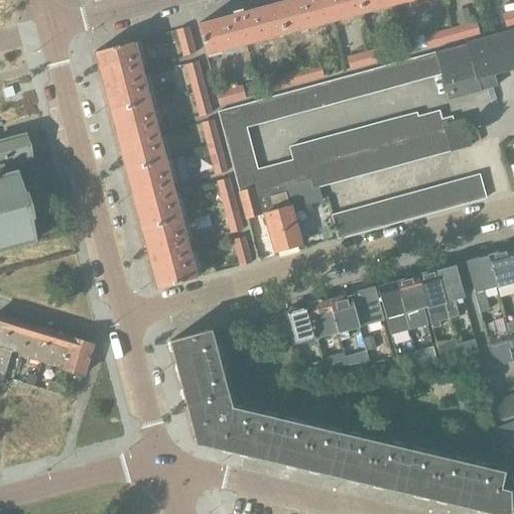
[(363,11),(360,0),(281,0),(277,1),(285,31),(363,11)]
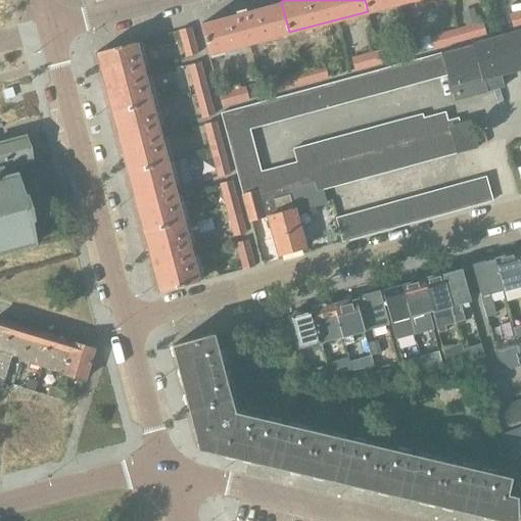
[(365,0),(368,11),(409,0),(365,0)]
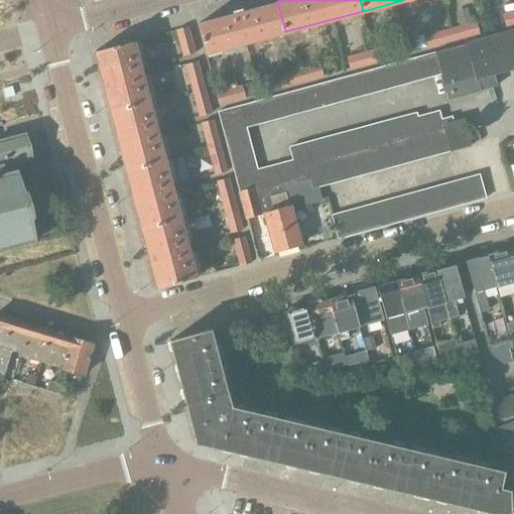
[(285,31),(277,1),(243,10),(243,7),(233,10),(234,12),(200,22),(207,52),(285,31)]
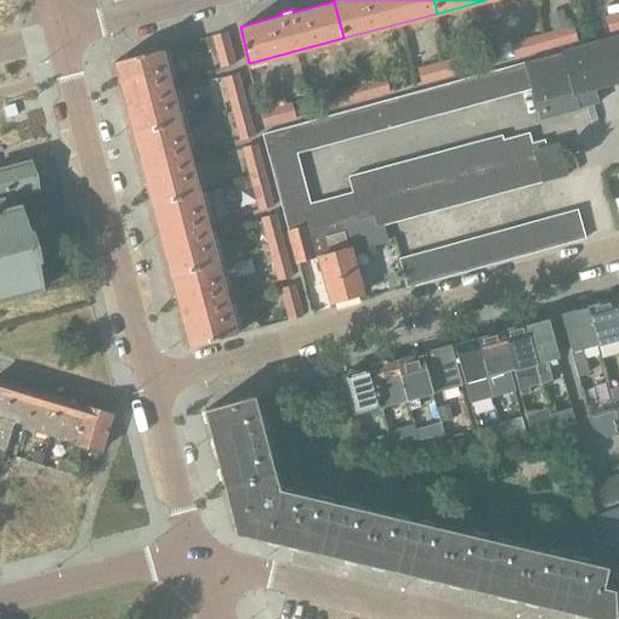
[(549,11),(554,30),(564,28),(569,27),(564,7),(549,11)]
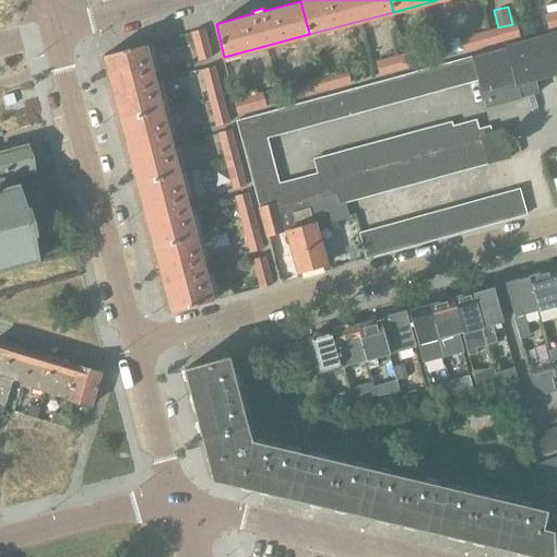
[(556,12),(550,13),(546,14),(549,27),(556,25),(556,12)]
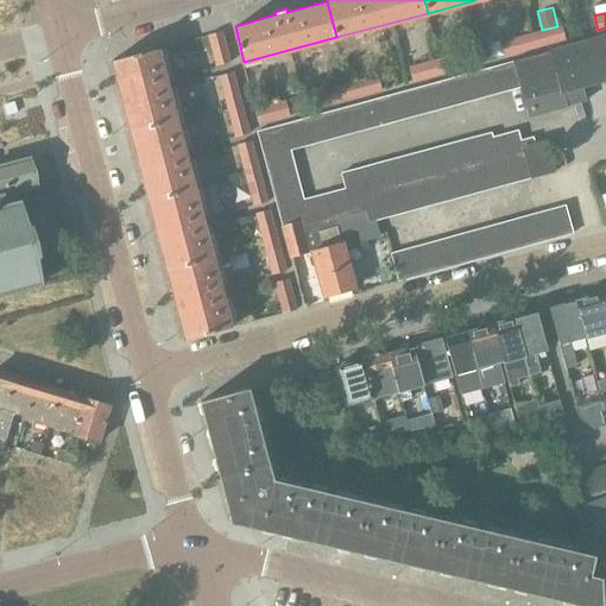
[(557,26),(553,27),(556,40),(566,38),(562,24),(557,26)]
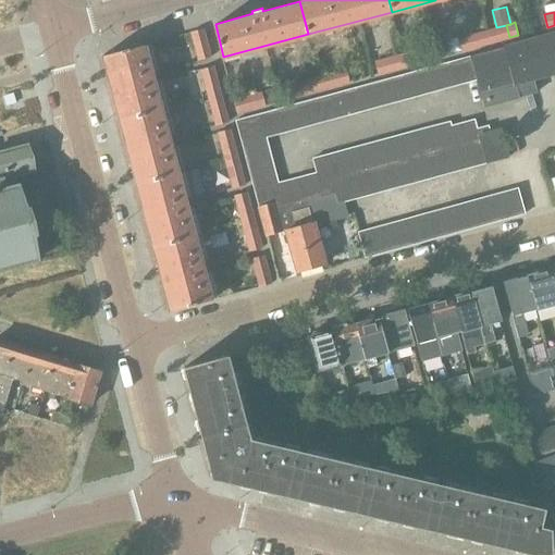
[(509,37),(506,25),(496,27),(500,40),(509,37)]
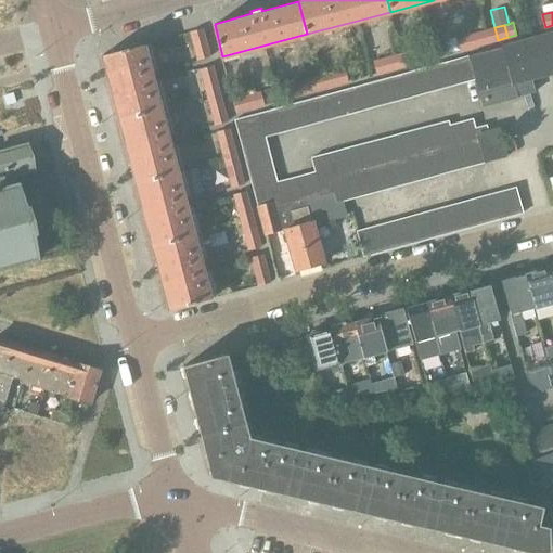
[(206,36),(204,27),(191,30),(194,39),(206,36)]
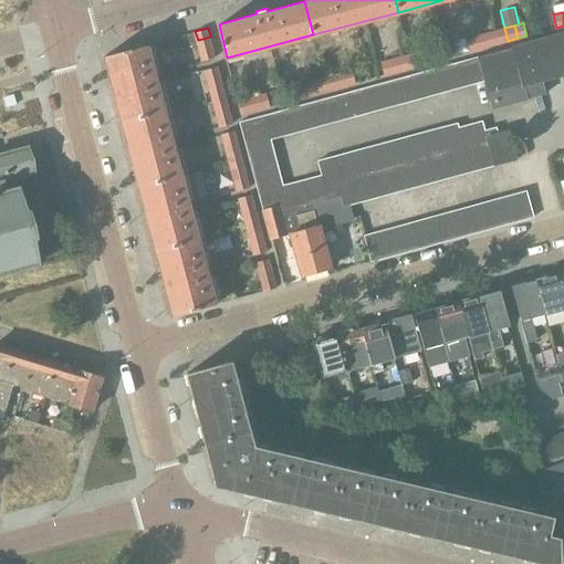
[(504,28),(495,30),(499,43),(508,41),(504,28)]
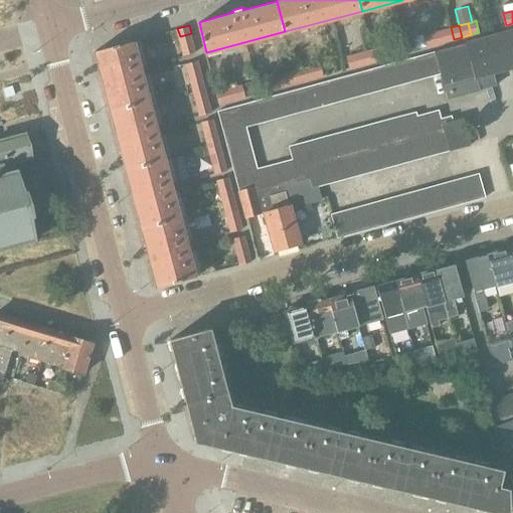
[(445,41),(454,39),(451,27),(442,30),(445,41)]
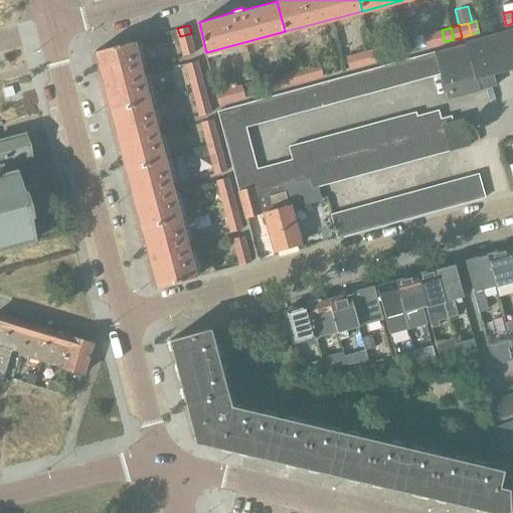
[(480,88),(494,83),(496,83),(493,70),(512,65),(512,29),(468,41),(480,88)]
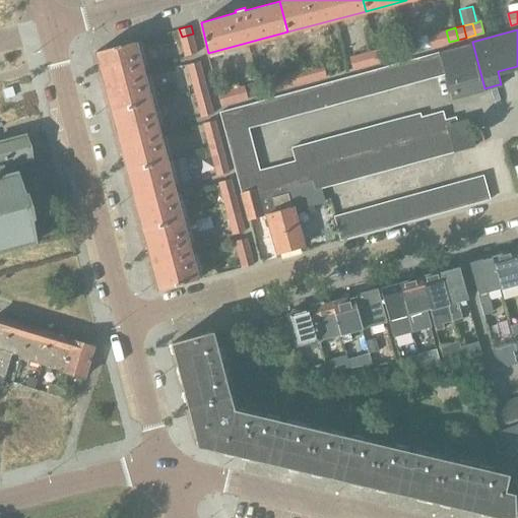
[(446,30),(437,33),(441,44),(449,42),(446,30)]
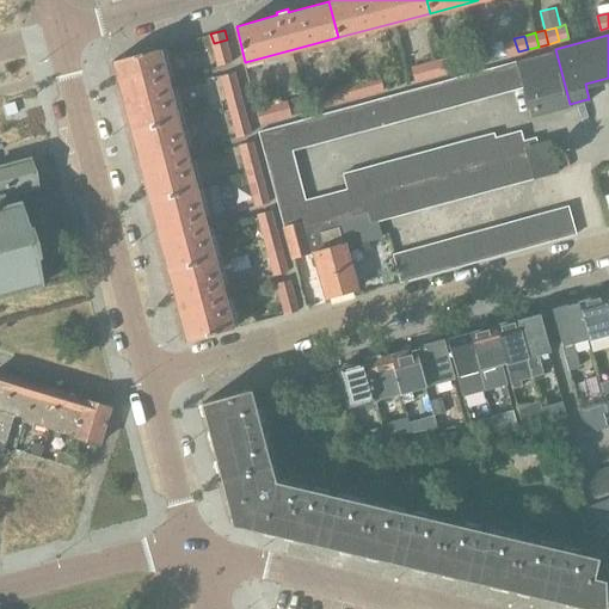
[(508,55),(518,51),(514,38),(504,41),(508,55)]
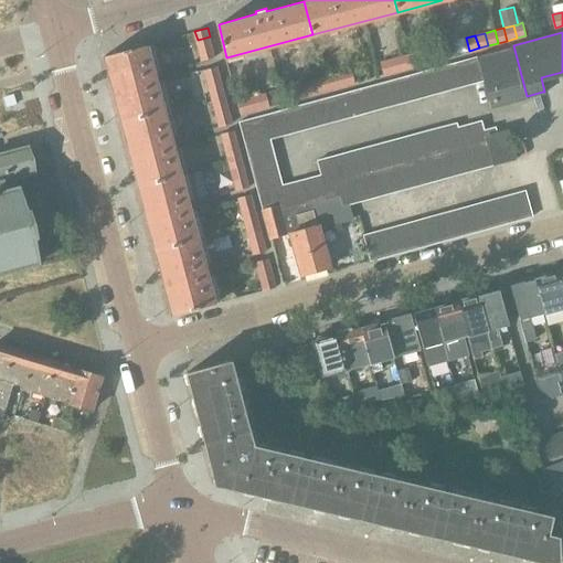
[(213,46),(210,36),(198,40),(200,50),(213,46)]
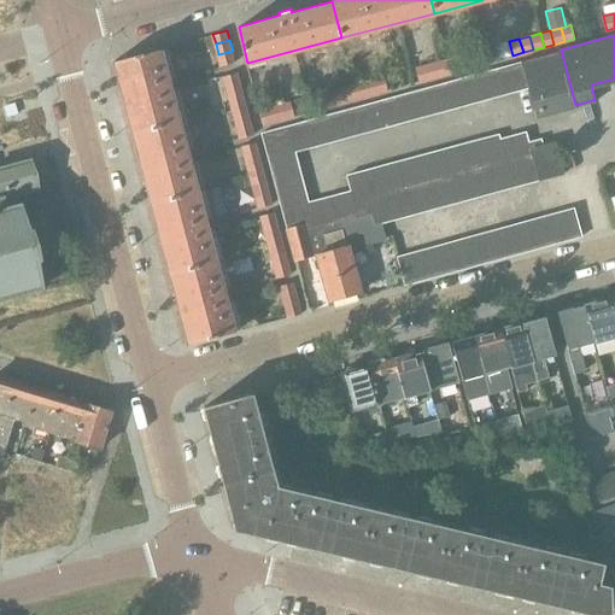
[(134,54),(115,60),(133,130),(180,117),(162,47),(144,52),(134,54)]
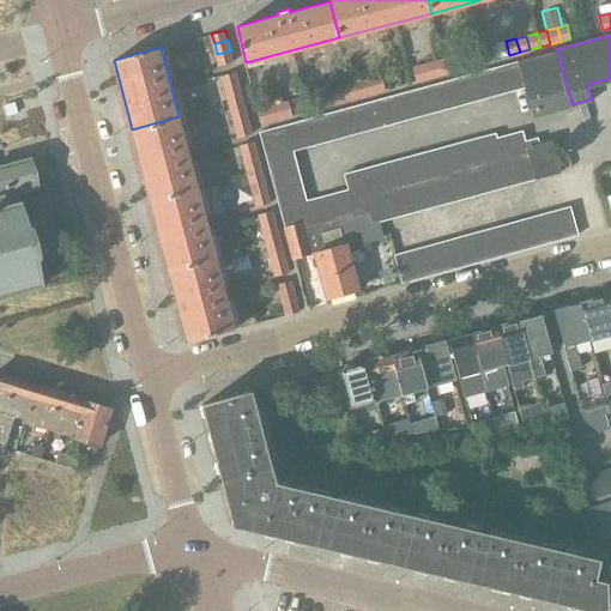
[(479,48),(469,52),(472,65),(483,62),(479,48)]
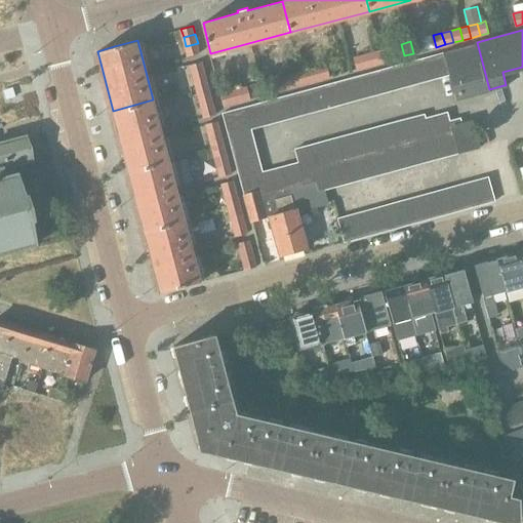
[(456,98),(457,98),(489,89),(477,42),(444,51),(450,73),(456,98)]
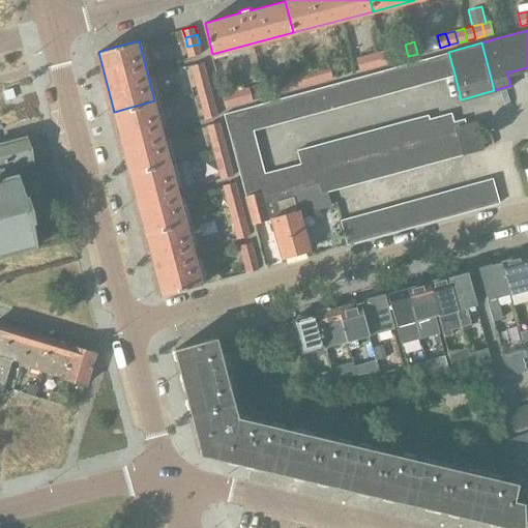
[(200,44),(187,47),(189,55),(202,52),(200,44)]
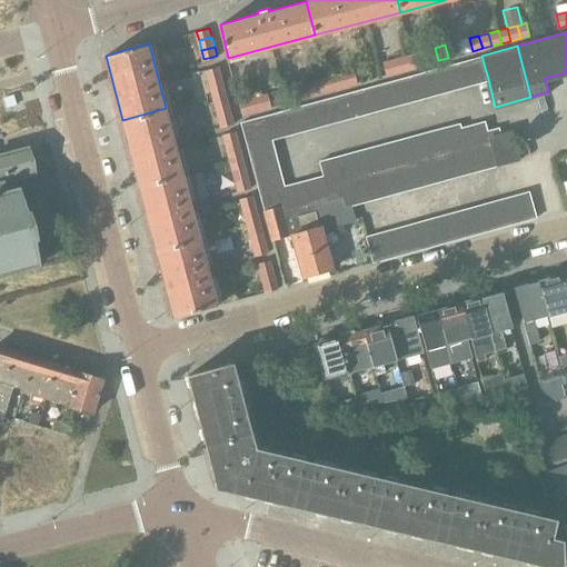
[(428,62),(438,60),(435,48),(425,50),(428,62)]
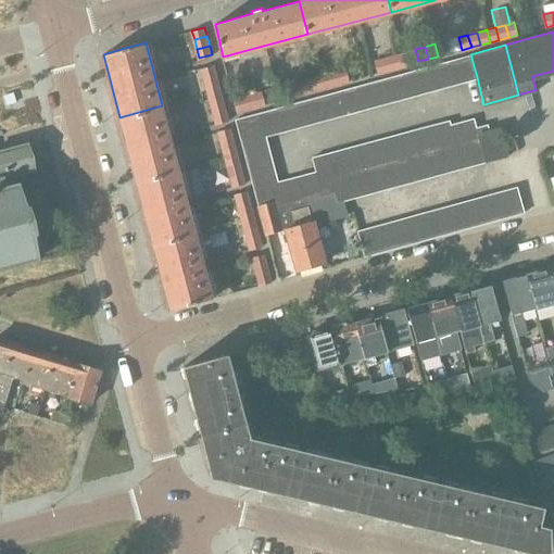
[(415,49),(404,52),(407,64),(418,61),(415,49)]
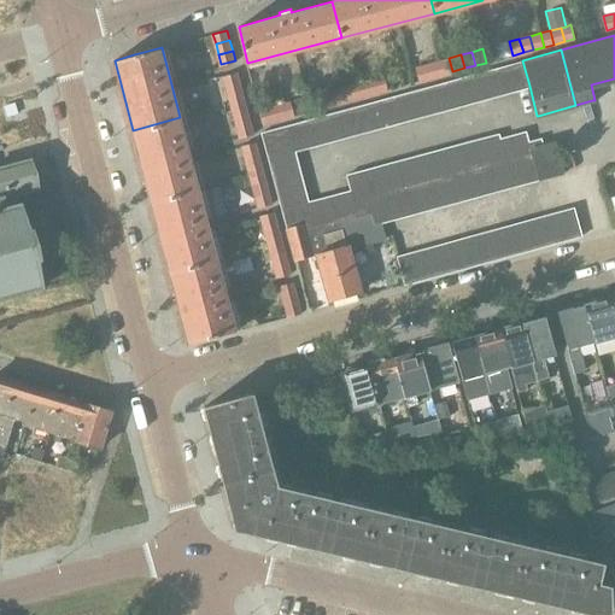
[(449,58),(438,60),(441,74),(452,71),(449,58)]
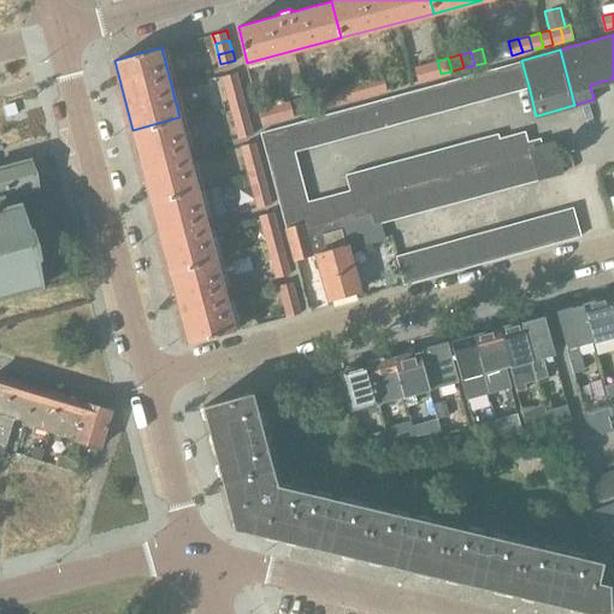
[(430,77),(441,74),(437,60),(426,64),(430,77)]
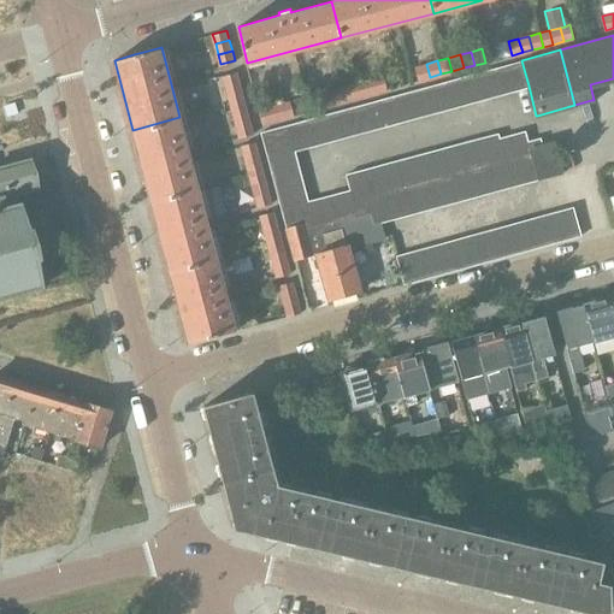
[(508,64),(515,89),(529,86),(521,60),(508,64)]
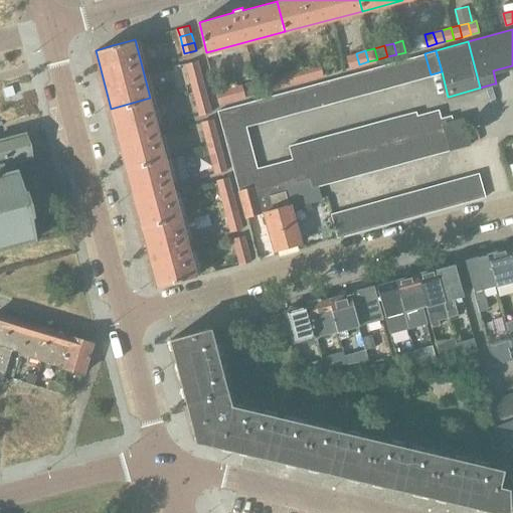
[(359,64),(356,53),(347,55),(350,66),(359,64)]
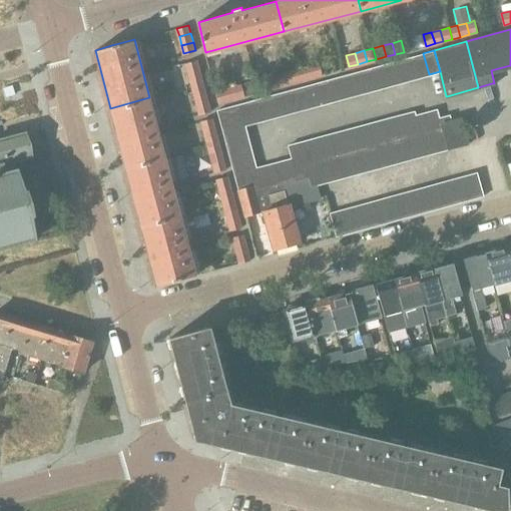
[(418,77),(429,74),(423,53),(412,56),(418,77)]
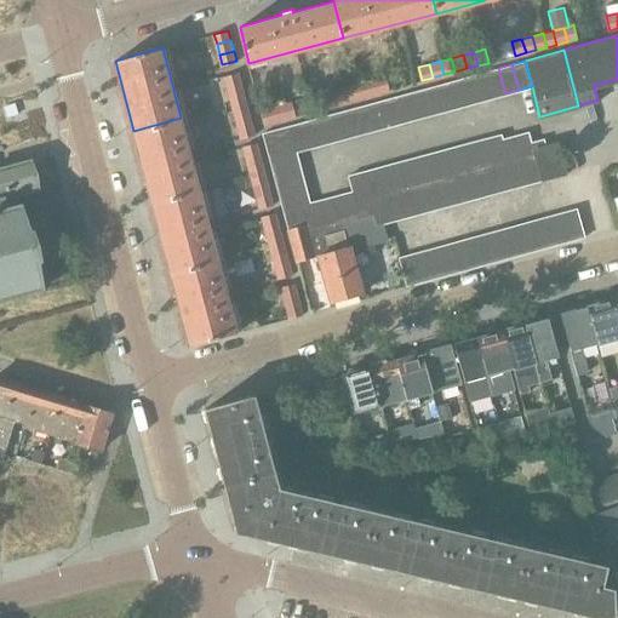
[(492,97),(505,93),(498,68),(485,72),(492,97)]
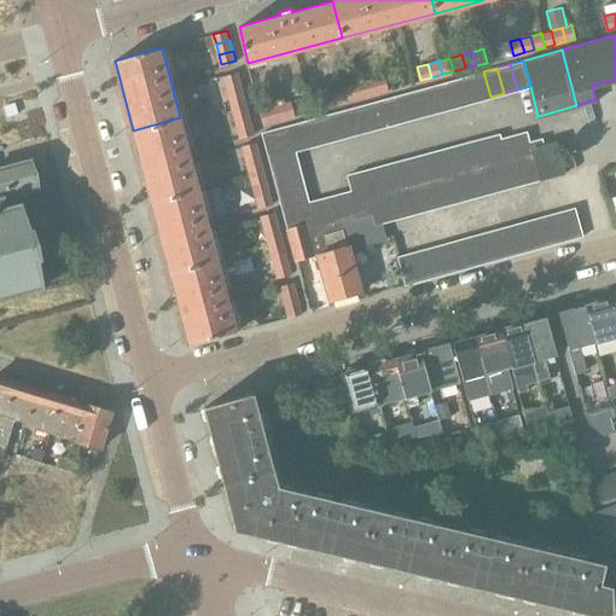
[(240,81),(238,70),(224,75),(227,85),(240,81)]
